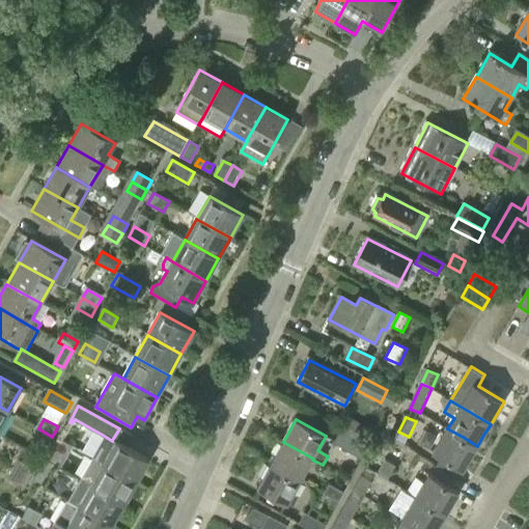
[(351,420),(343,433),(364,446),(372,434),(351,420)]
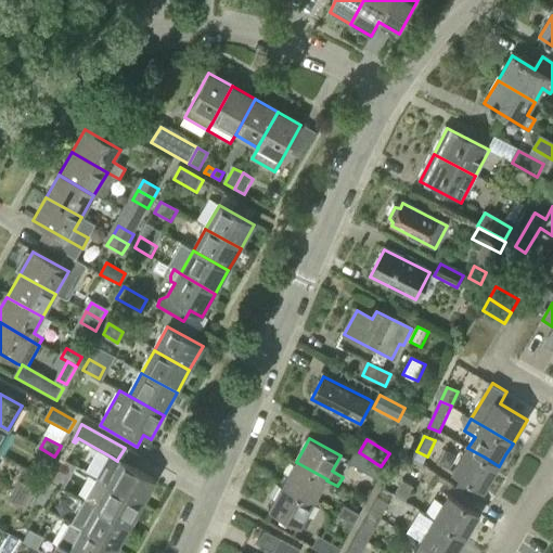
[(50,465),(54,457),(40,448),(35,458),(50,465)]
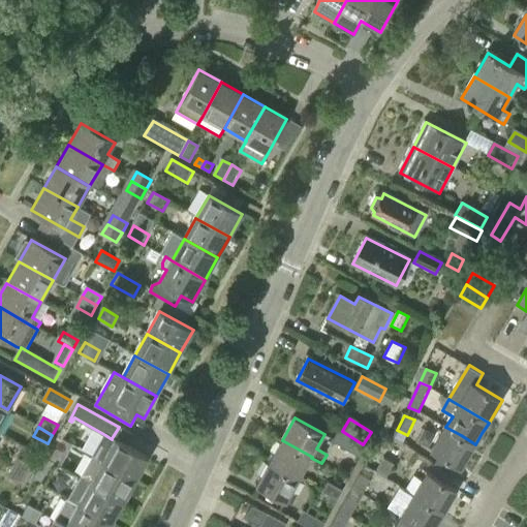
[(462,467),(475,444),(445,427),(432,450),(462,467)]
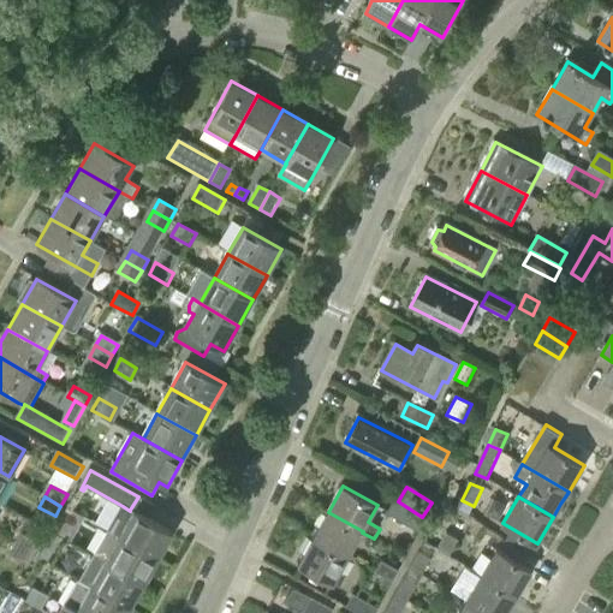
[(422,534),(429,522),(422,517),(398,501),(396,500),(387,513),(422,534)]
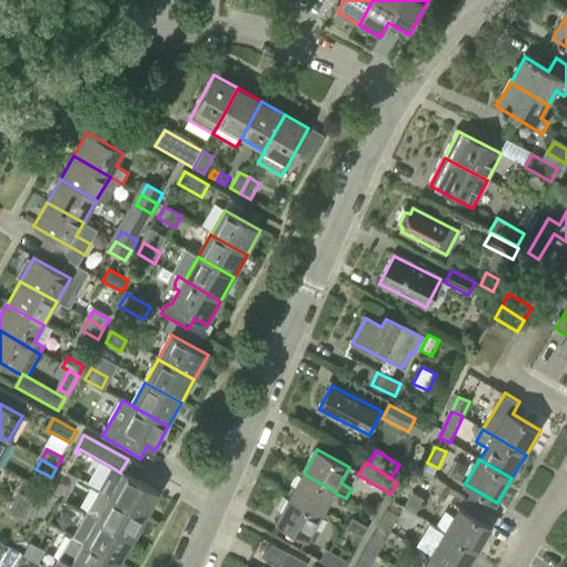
[(101,490),(100,491),(146,518),(159,494),(120,471),(120,473),(113,468),(101,490)]
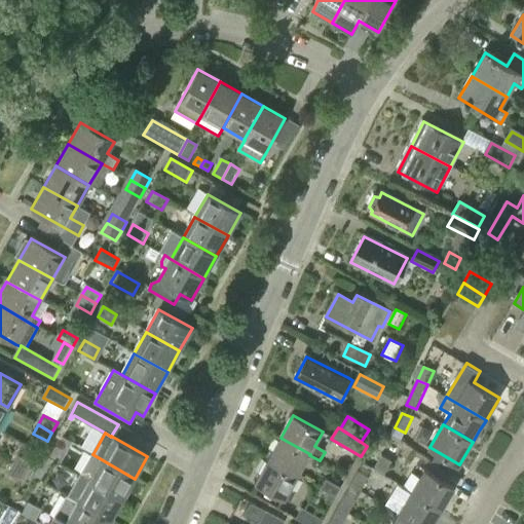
[(298,477),(309,455),(310,454),(281,438),(268,459),(298,477)]
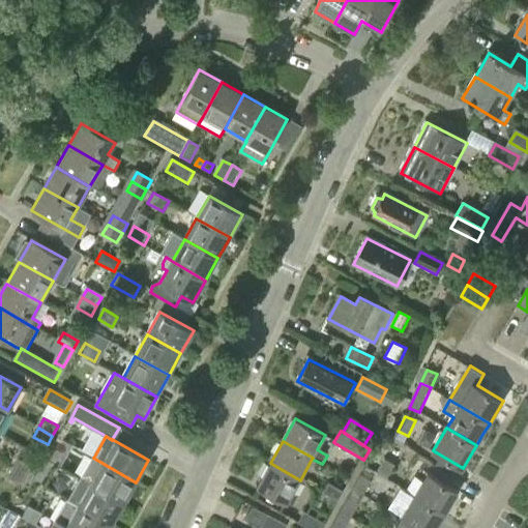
[(93,458),(81,479),(123,504),(136,482),(93,458)]
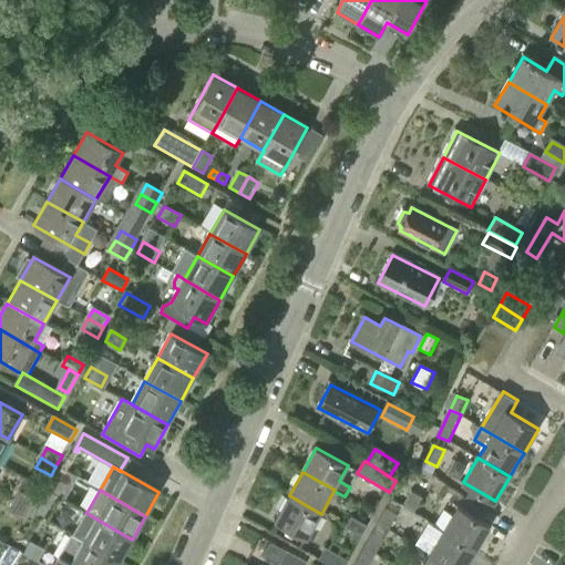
[(43,519),(57,495),(50,492),(37,515),(43,519)]
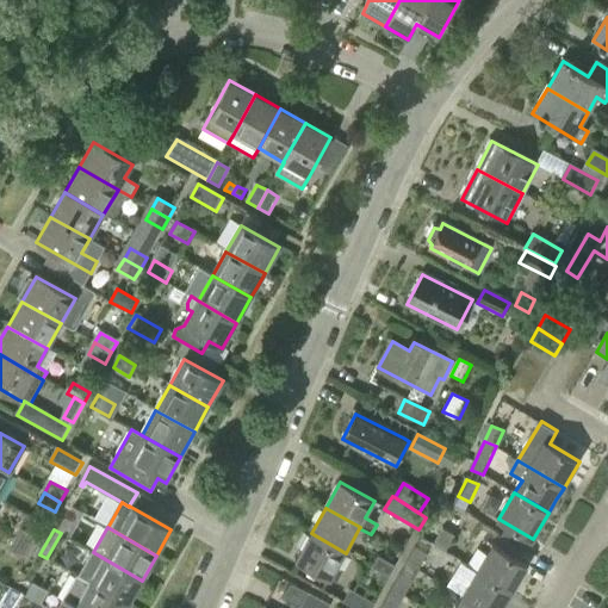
[(456,537),(445,531),(442,534),(441,533),(435,546),(446,553),(456,537)]
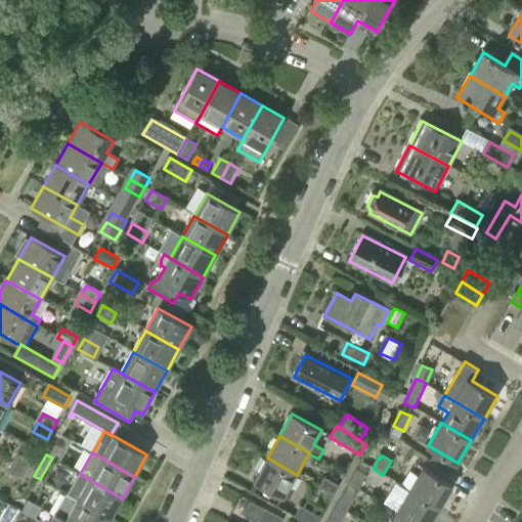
[(28,474),(33,464),(18,457),(13,466),(28,474)]
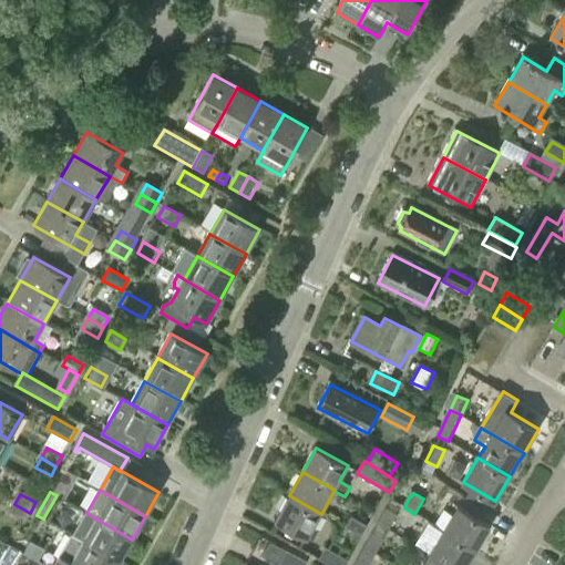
[(315,542),(320,532),(314,527),(321,514),(289,495),(276,521),(315,542)]
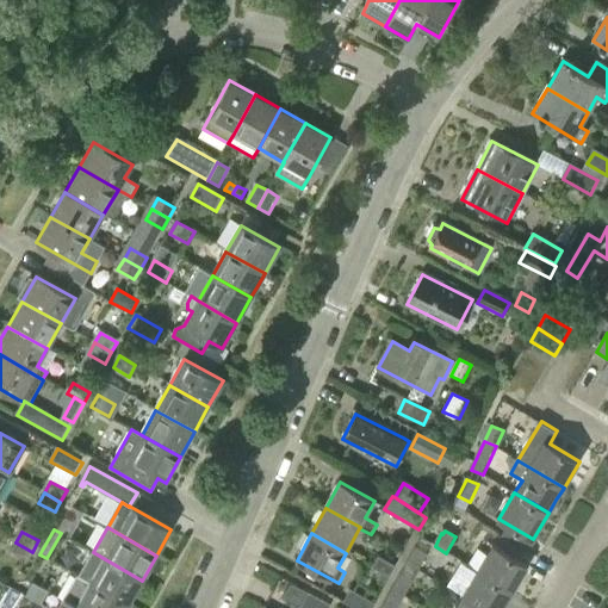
[(26,562),(32,552),(16,543),(10,552),(26,562)]
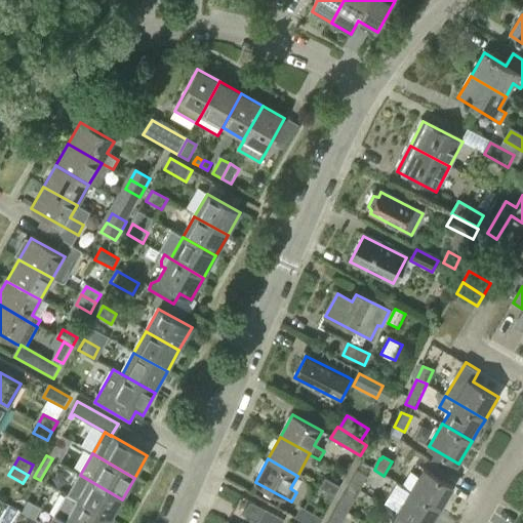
[(440,509),(453,487),(425,470),(411,491),(440,509)]
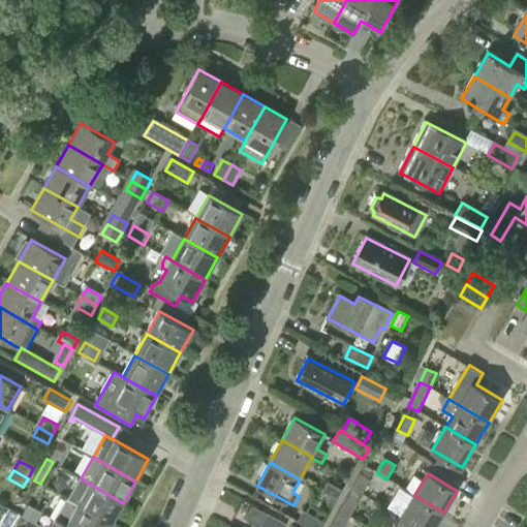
[(363,495),(371,481),(362,475),(353,490),(363,495)]
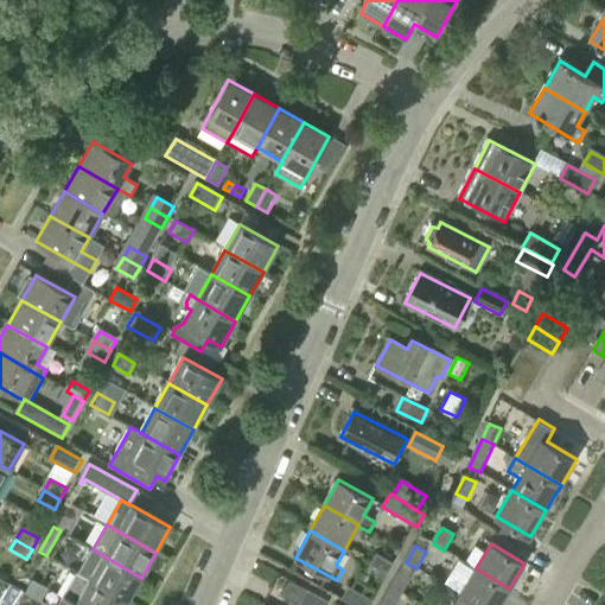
[(128,603),(141,578),(93,549),(78,574),(128,603)]
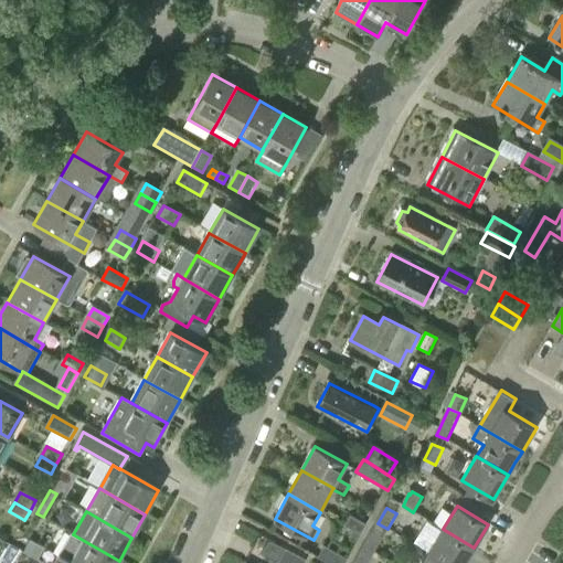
[(361,535),(367,527),(351,517),(346,527),(361,535)]
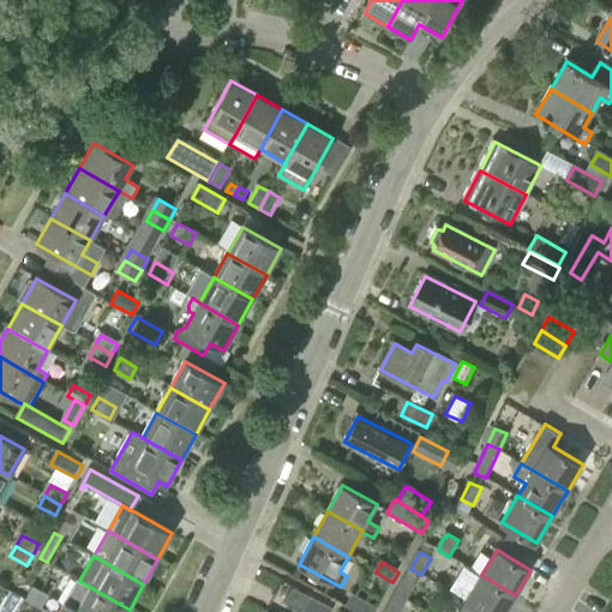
[(407,601),(421,575),(411,569),(396,594),(407,601)]
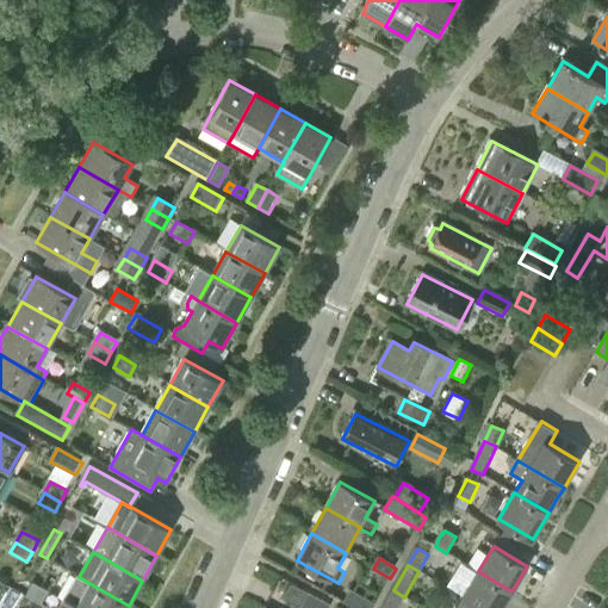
[(501,607),(512,591),(478,571),(463,597),(479,607),(501,607)]
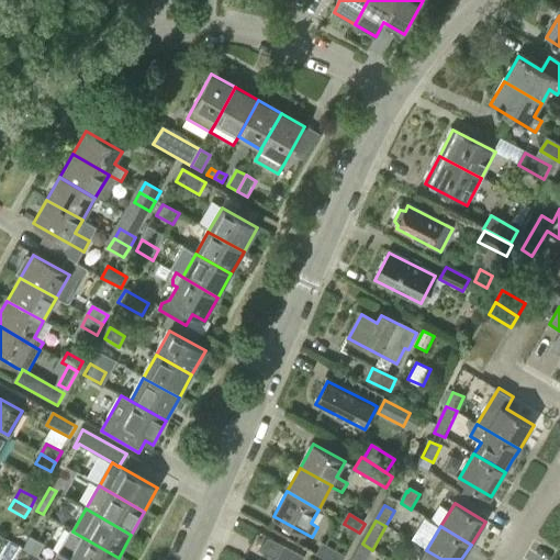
[(118,559),(119,558),(73,532),(70,530),(54,559),(118,559)]
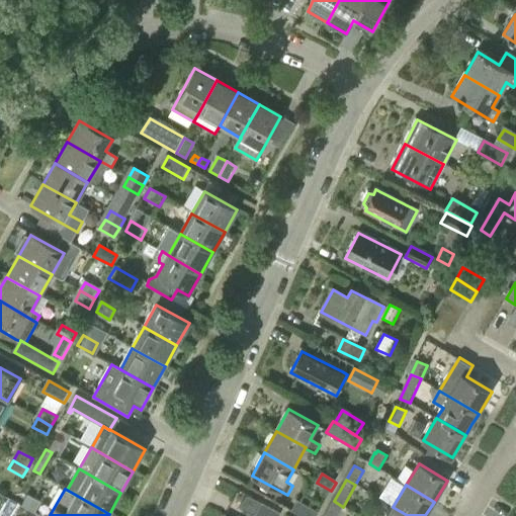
[(41,503),(29,496),(23,507),(35,514),(41,503)]
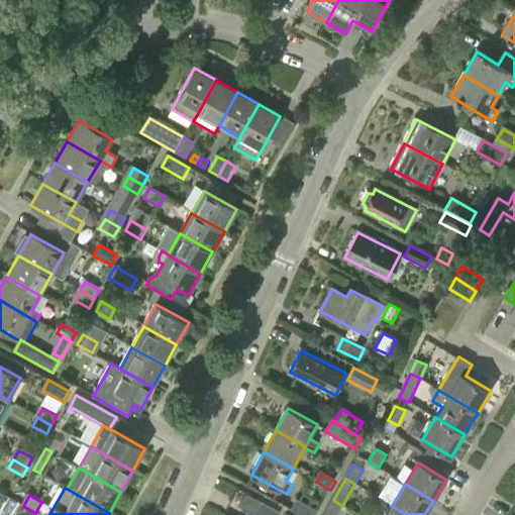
[(256,514),(263,503),(247,495),(240,508),(253,514),(256,514)]
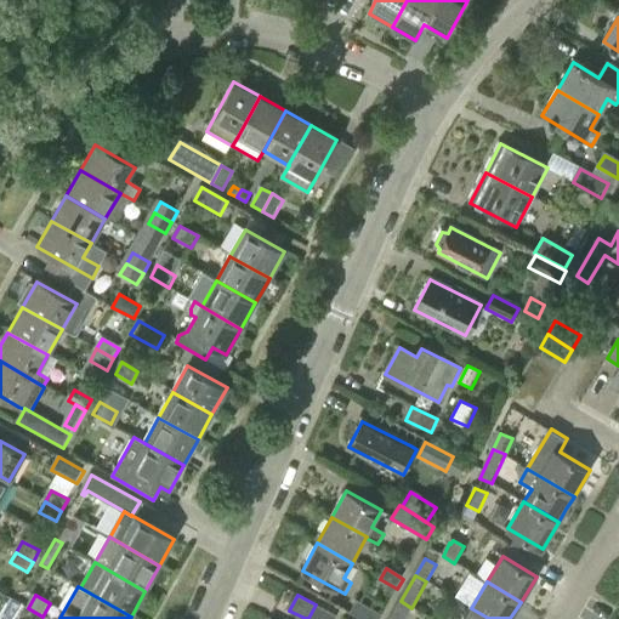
[(381,618),(382,615),(357,601),(350,613),(358,618),(381,618)]
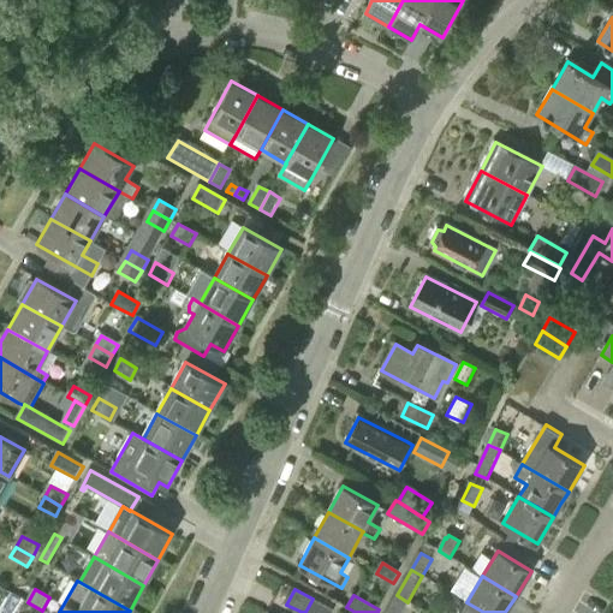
[(400,612),(408,602),(397,595),(386,612),(400,612)]
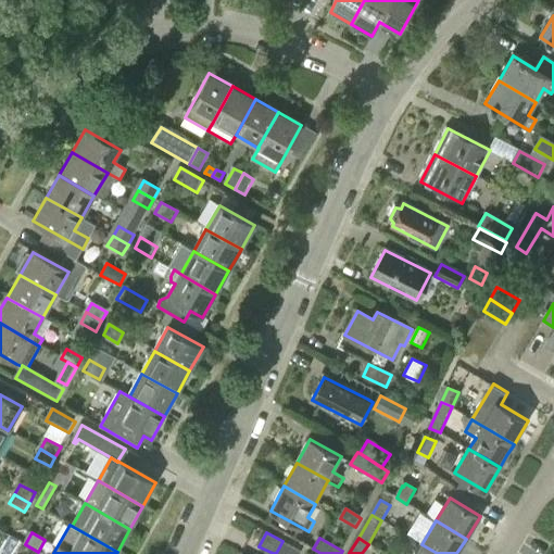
[(288,553),(292,546),(282,541),(276,553),(288,553)]
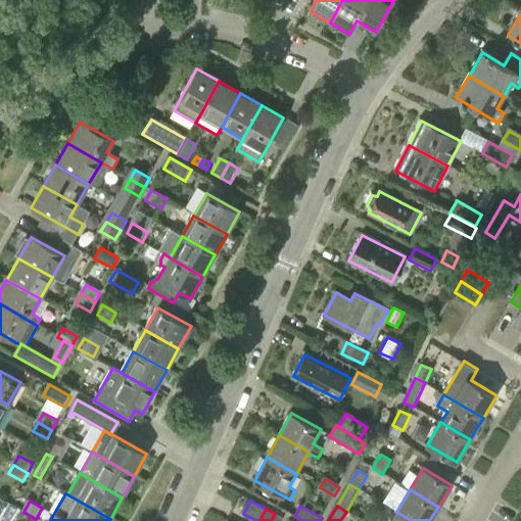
[(411,520),(396,512),(390,520),(411,520)]
